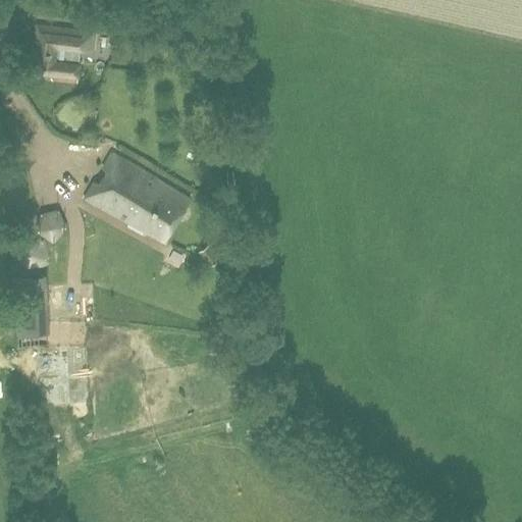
[(92,45),(93,28),(34,22),(30,73),(35,74),(37,69),(52,71),(53,75),(79,77),(80,59),(55,57),(56,43),(92,45)]
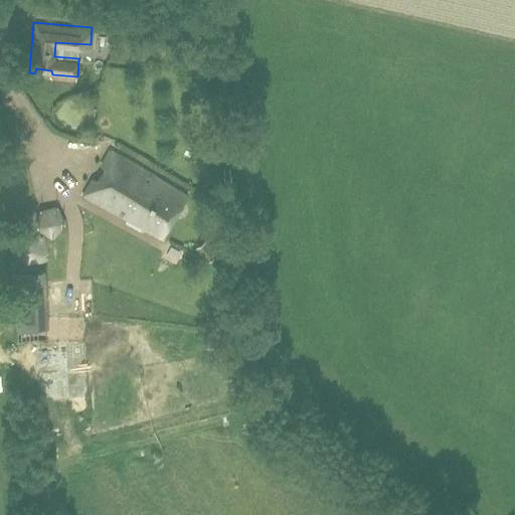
[(187,196),(111,149),(101,164),(110,169),(104,180),(94,174),(84,189),(162,237),(187,196)]
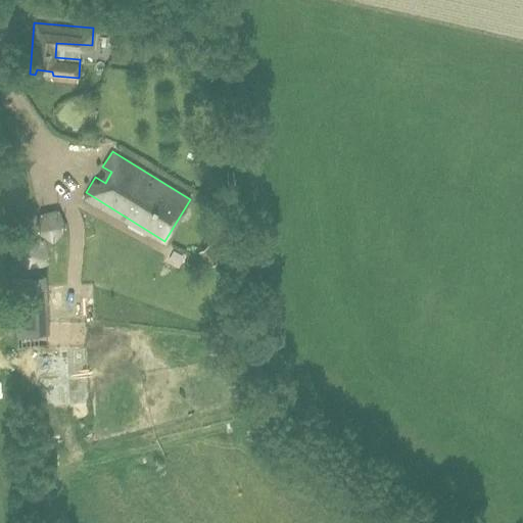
[(69,193),(78,189),(67,170),(59,175),(69,193)]
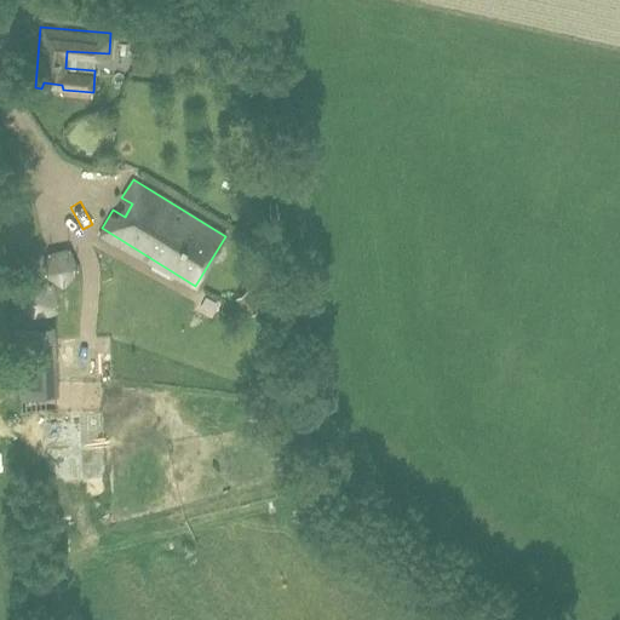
[(263,305),(251,290),(237,299),(250,316),(263,305)]
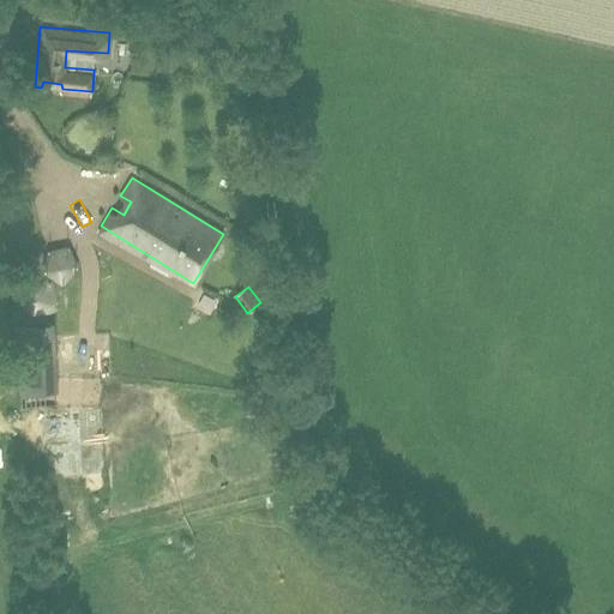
[(102,409),(102,378),(58,378),(50,323),(22,320),(14,407),(58,408),(102,409)]
